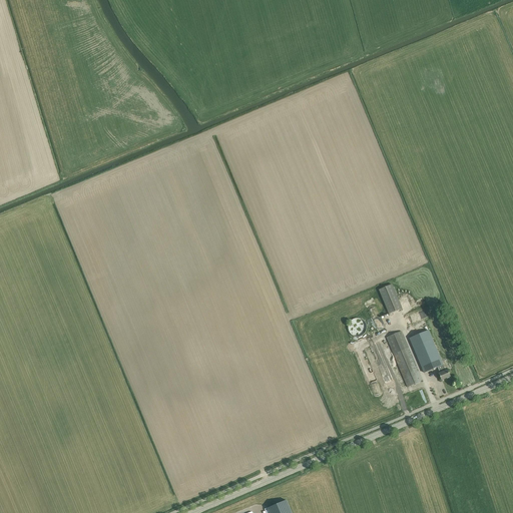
[(392,285),(379,290),(389,314),(402,309),(392,285)]
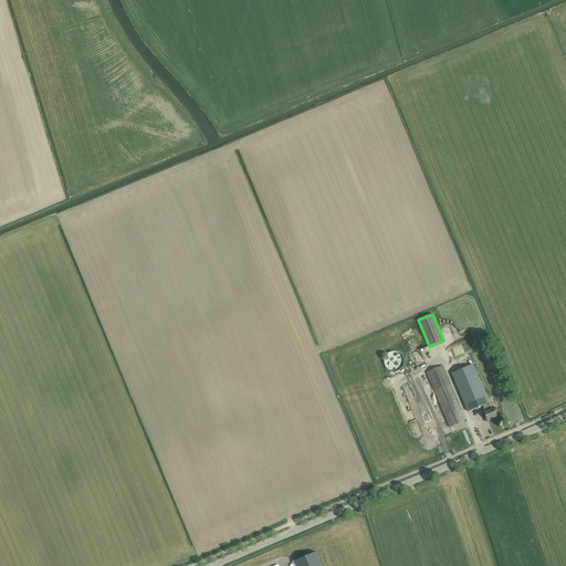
[(402,357),(402,355),(401,353),(400,352),(399,349),(398,348),(396,347),(395,347),(392,347),(390,347),(388,347),(387,348),(386,349),(384,350),(383,353),(383,355),(383,356),(383,358),(383,360),(384,362),(385,364),(386,365),(388,366),(389,366),(391,367),(394,367),(396,366),(397,365),(399,364),(400,363),(401,360),(401,359),(402,357)]
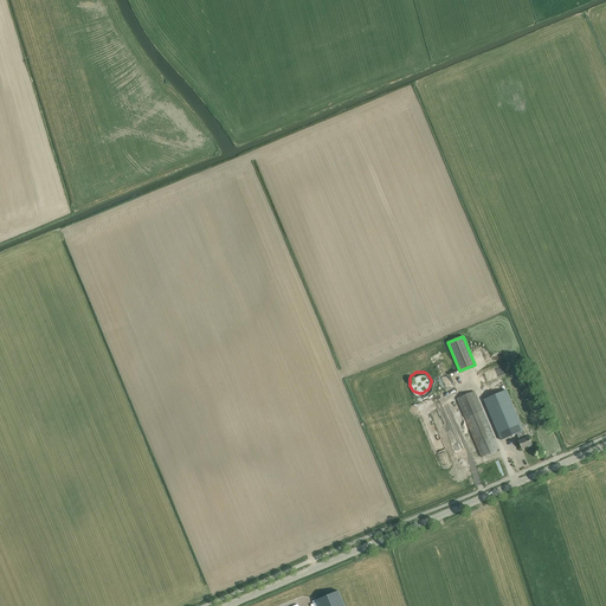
[(532,445),(529,439),(528,437),(526,438),(523,431),(523,430),(507,389),(496,394),(501,405),(488,411),(501,440),(519,433),(522,440),(519,442),(522,449),(532,445)]
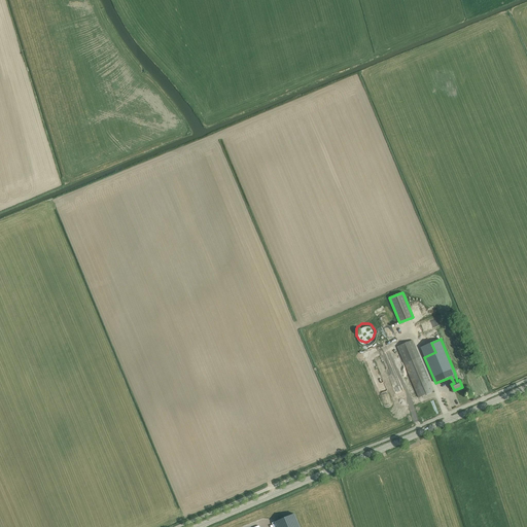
[(434,391),(432,386),(413,341),(397,347),(419,397),(434,391)]
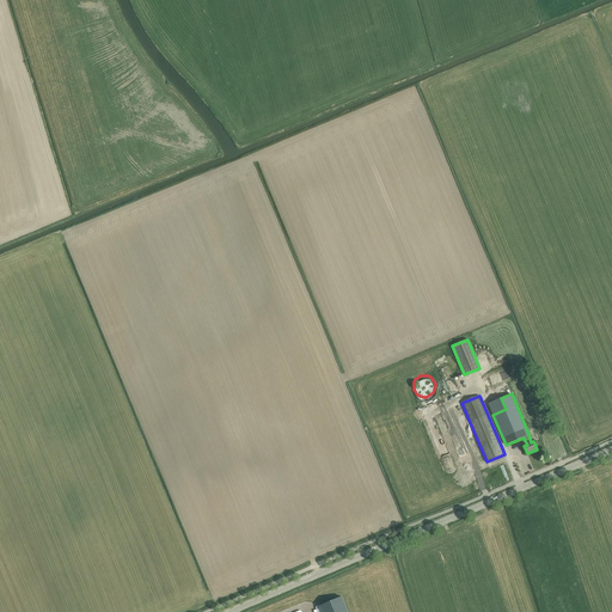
[(348,611),(342,597),(319,606),(322,611),(348,611)]
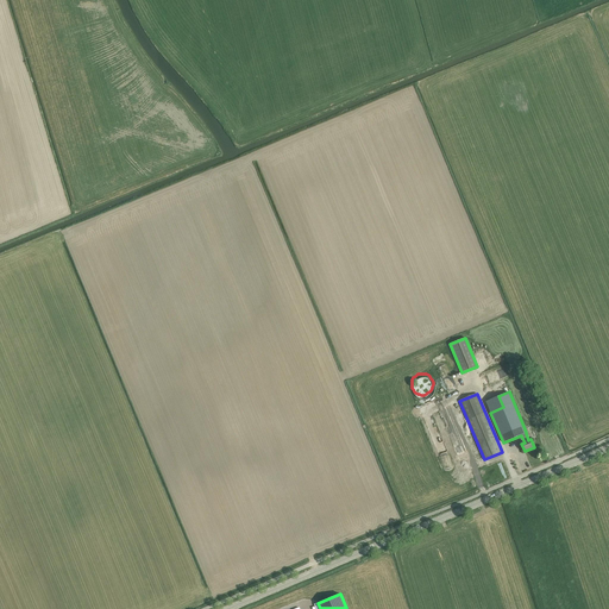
All buildings are outlined.
